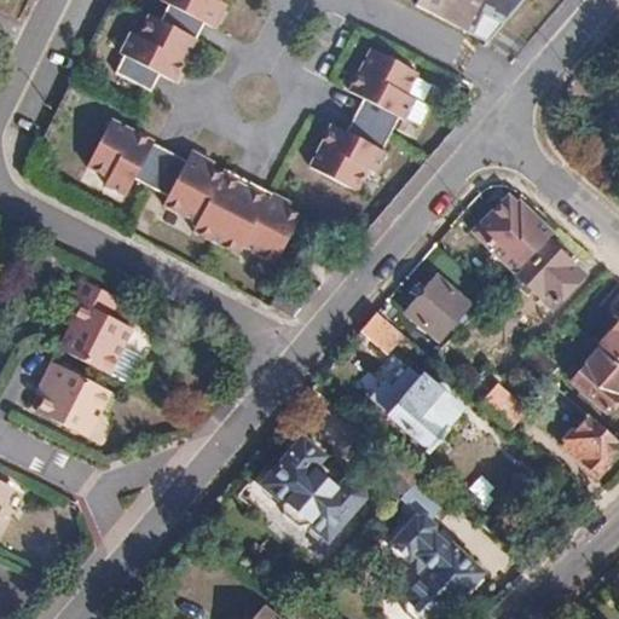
[(161,0),(161,1),(169,6),(161,23),(150,16),(138,39),(132,34),(120,56),(123,58),(115,75),(151,93),(160,76),(168,59),(183,67),(204,25),(214,29),(226,6),(220,3),(220,0),(161,0)]
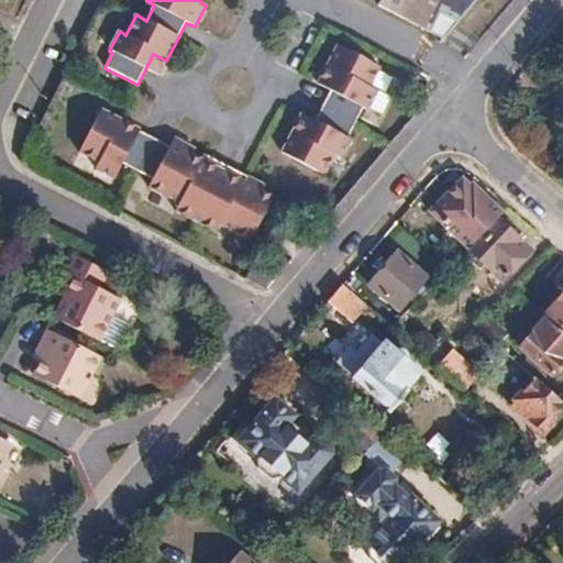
[(382,0),(378,6),(432,33),(441,14),(457,22),(476,0),(382,0)]
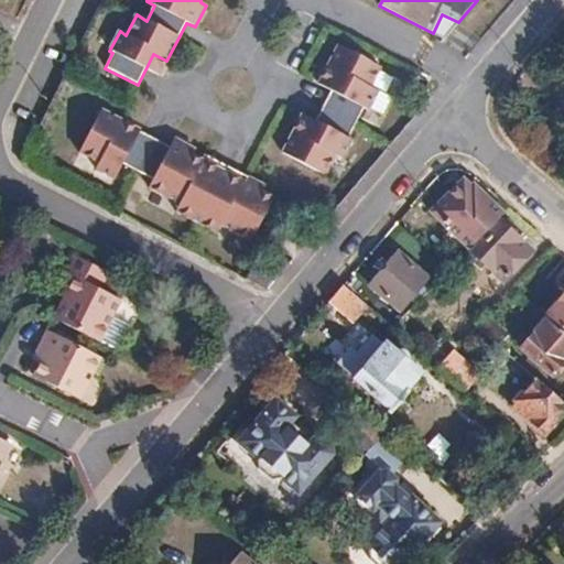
[(306,137),(293,129),(280,152),(322,175),(333,155),(339,160),(350,141),(347,139),(364,109),(367,111),(377,93),(371,88),(382,67),(339,45),(327,68),(333,73),(325,87),(332,91),(314,121),(306,137)]
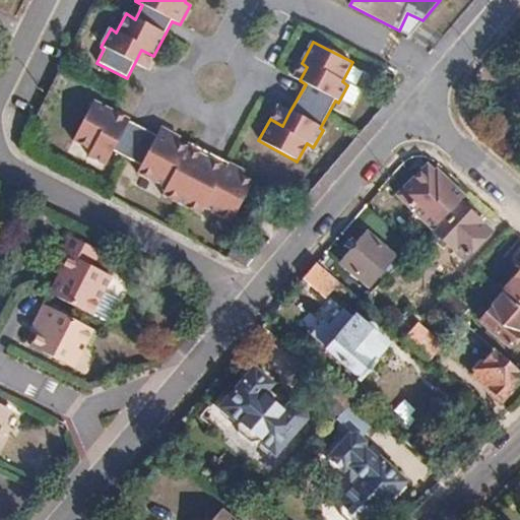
[(141,50),(134,64),(146,70),(153,56),(141,50)]
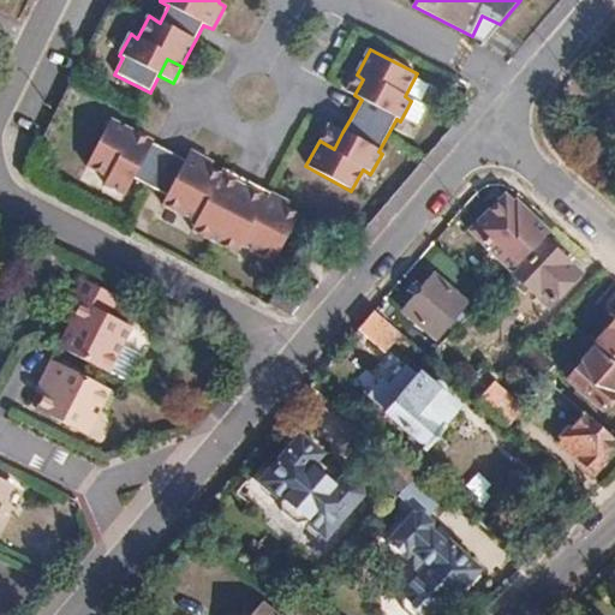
[(363,79),(357,75),(347,91),(354,95),(363,79)]
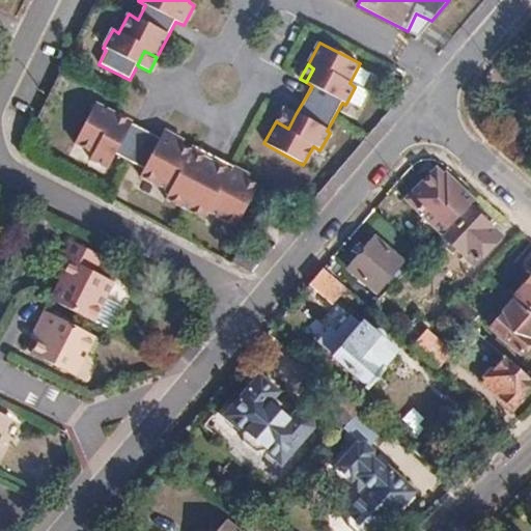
[(113,121),(116,115),(94,104),(74,143),(93,154),(89,159),(108,168),(115,154),(144,168),(140,175),(169,190),(208,210),(236,224),(257,184),(247,177),(189,148),(180,144),(179,147),(159,138),(131,123),(128,129),(113,121)]
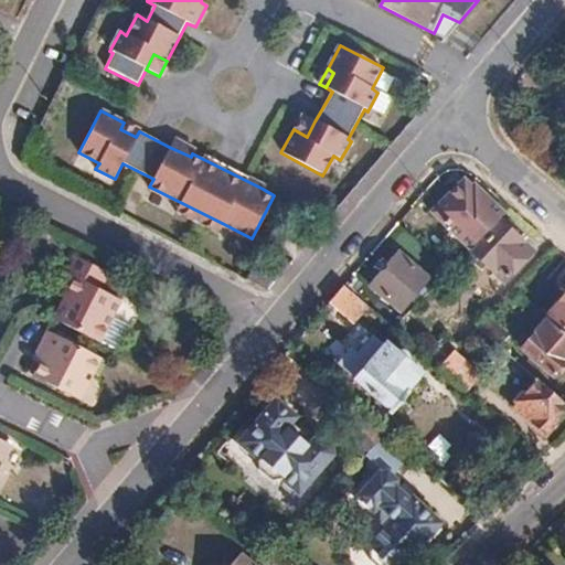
[(302,114),(294,129),(307,137),(315,121),(302,114)]
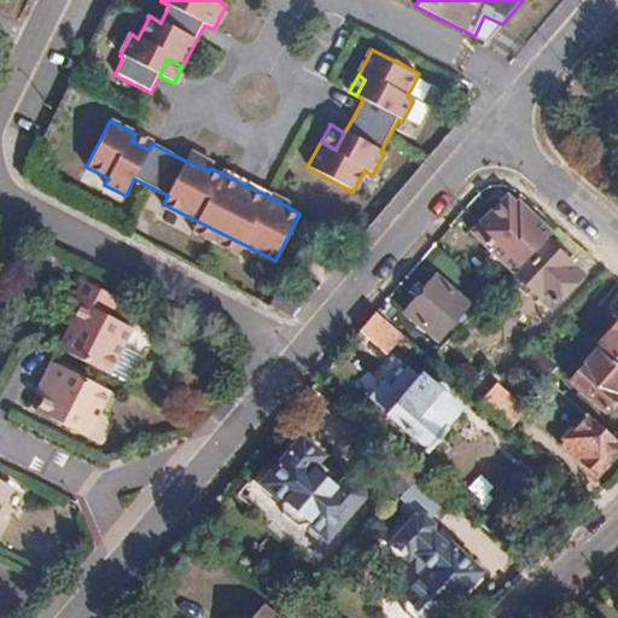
[(152,144),(135,134),(132,141),(149,150),(152,144)]
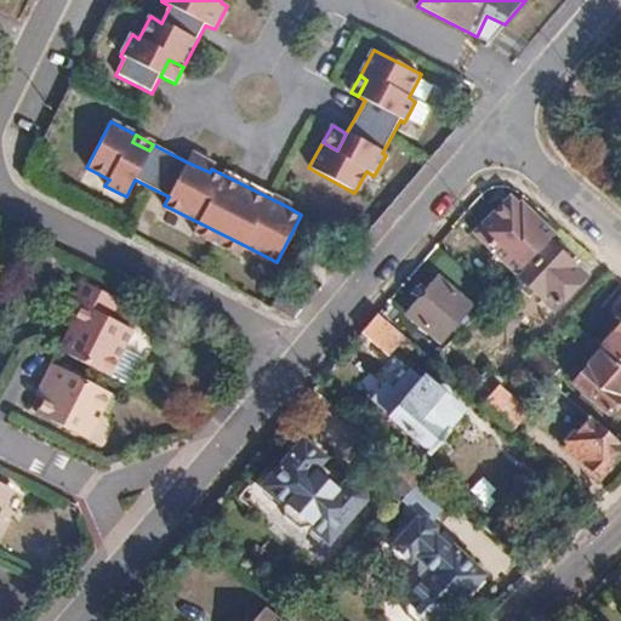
[(191,152),(186,161),(210,172),(211,169),(214,164),(191,152)]
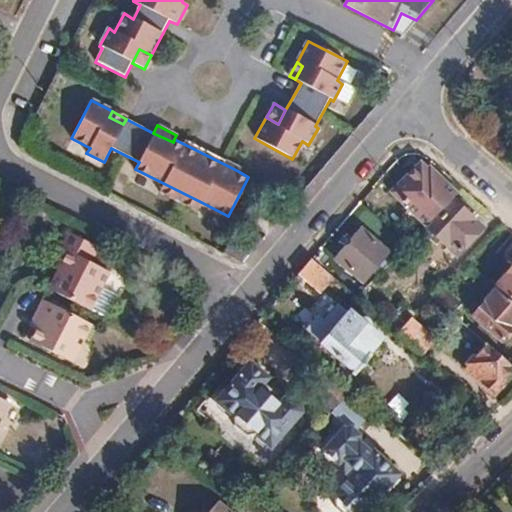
[(182,143),(238,171),(241,167),(185,138),(182,143)]
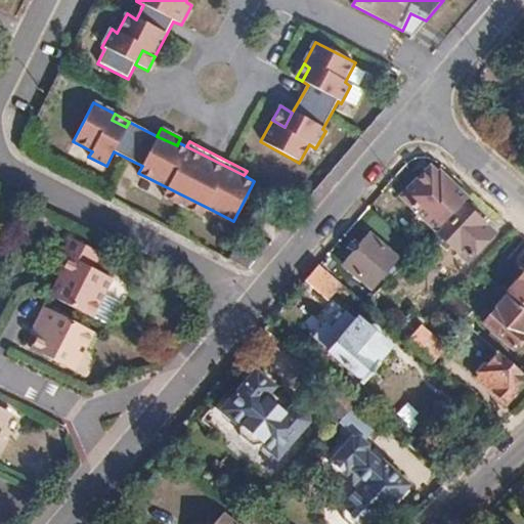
[(434,229),(466,197),(437,170),(434,173),(427,166),(418,176),(399,194),(422,218),(434,229)]
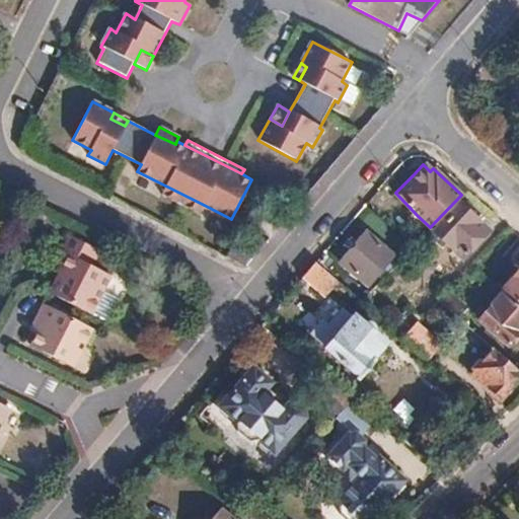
[(395,193),(414,174),(404,166),(386,184),(395,193)]
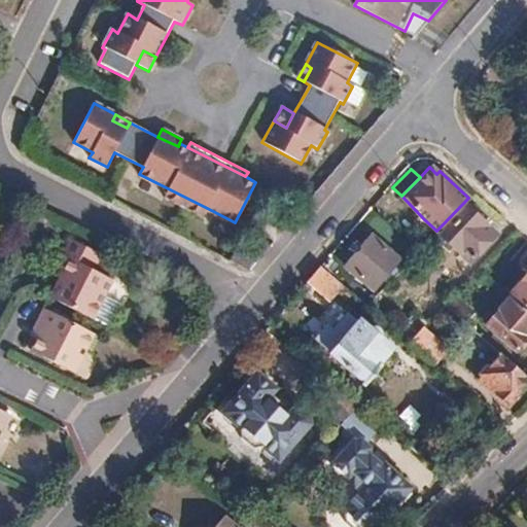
[(207,208),(168,188),(165,196),(203,215),(207,208)]
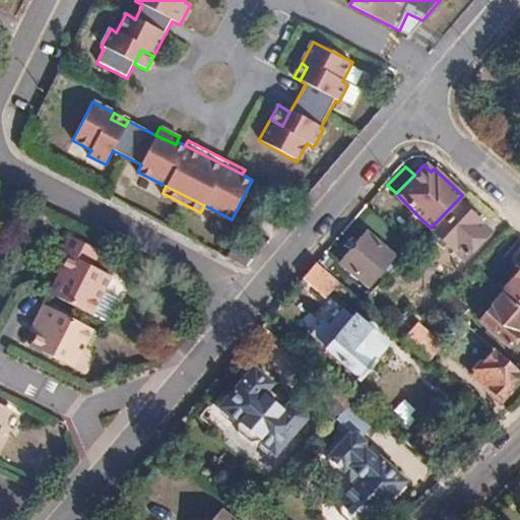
[(440,236),(462,257),(488,231),(474,218),(476,213),(467,204),(462,206),(459,203),(434,231),(440,236)]
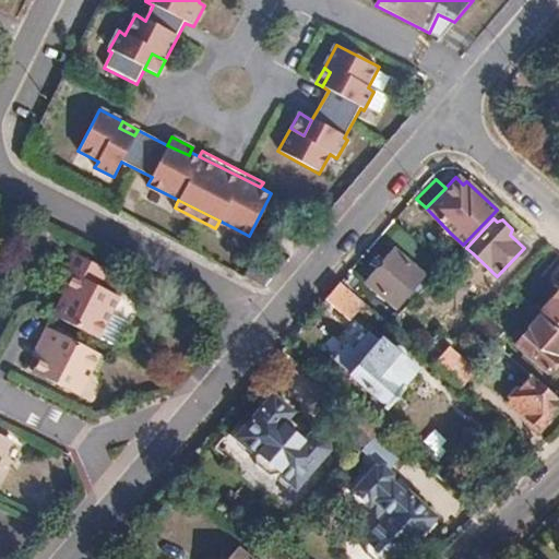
[(364,283),(392,308),(420,275),(392,250),(364,283)]
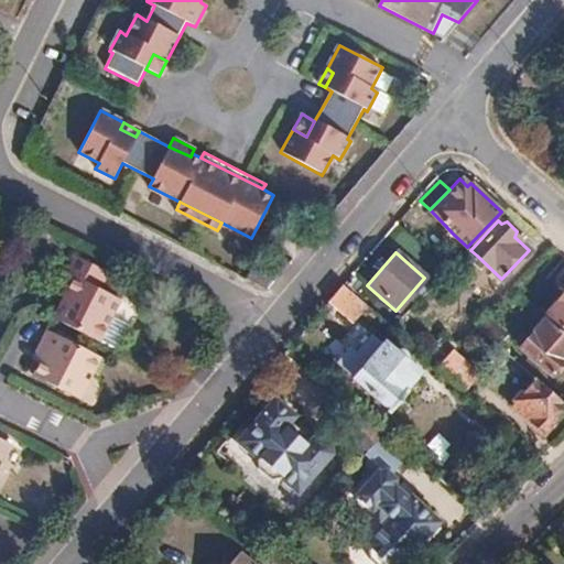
[(65,299),(53,320),(99,343),(121,302),(99,291),(108,274),(76,257),(67,274),(75,279),(65,299)]
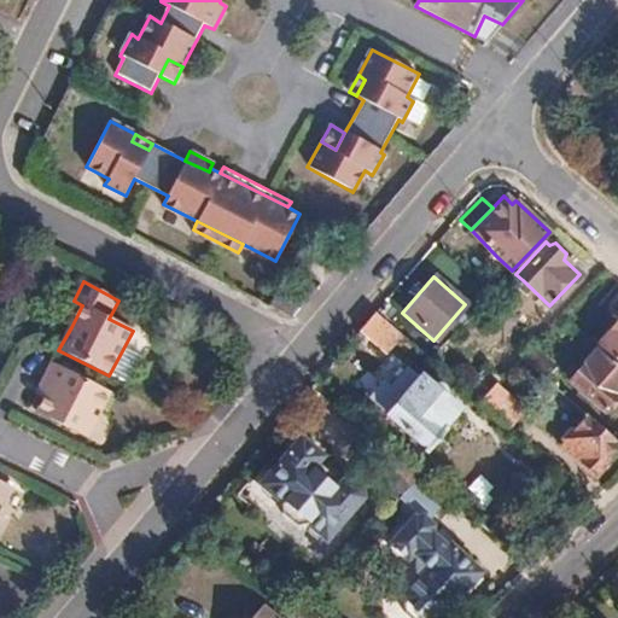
[(58,320),(71,327),(82,305),(74,301),(69,298),(58,320)]
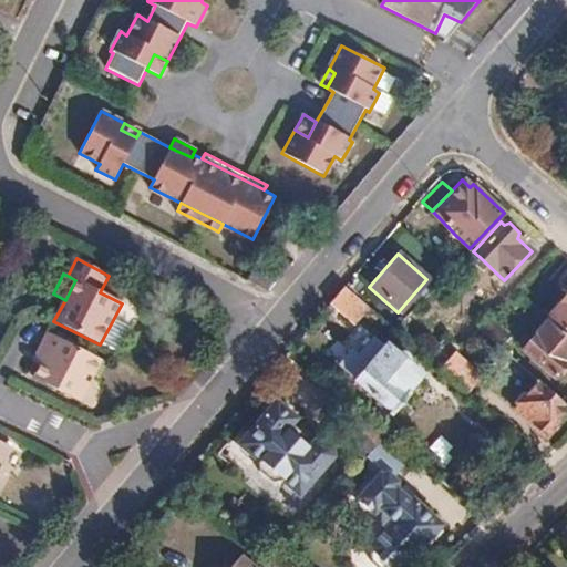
[(382,321),(342,286),(328,302),(352,321),(360,313),(379,329),(384,322),(382,321)]
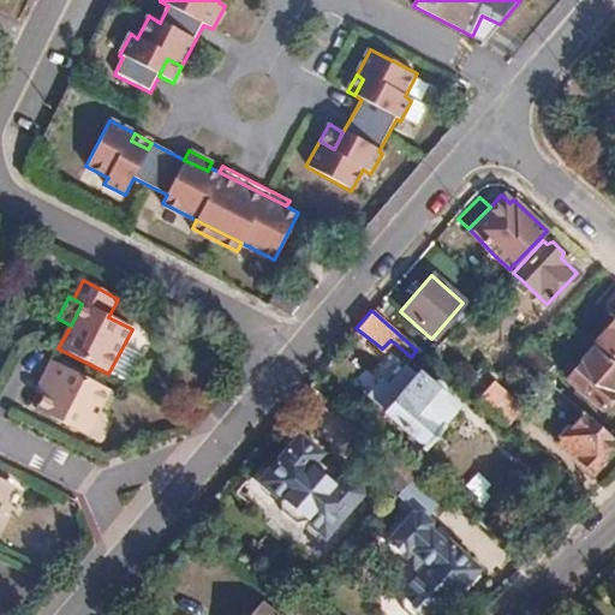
[(614,362),(614,318),(593,345),(596,346),(614,362)]
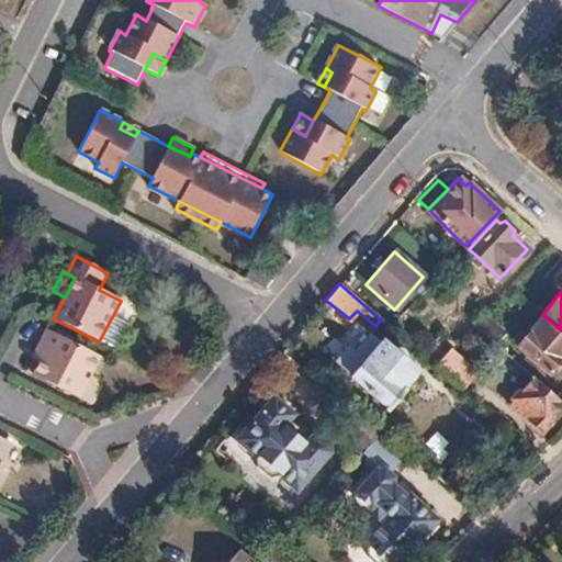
[(504,332),(483,313),(473,323),(494,343),(504,332)]
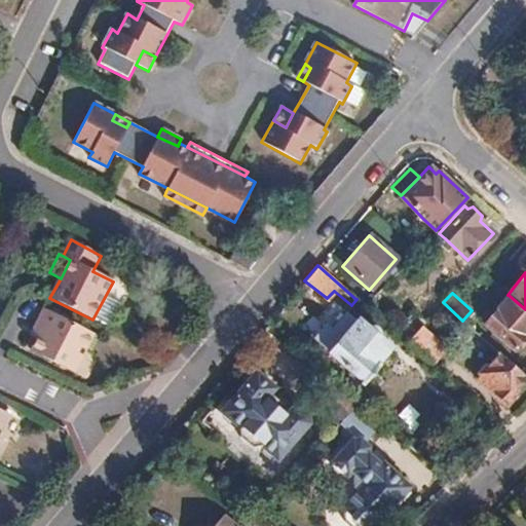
[(525,337),(525,309),(510,296),(485,324),(516,349),(525,337)]
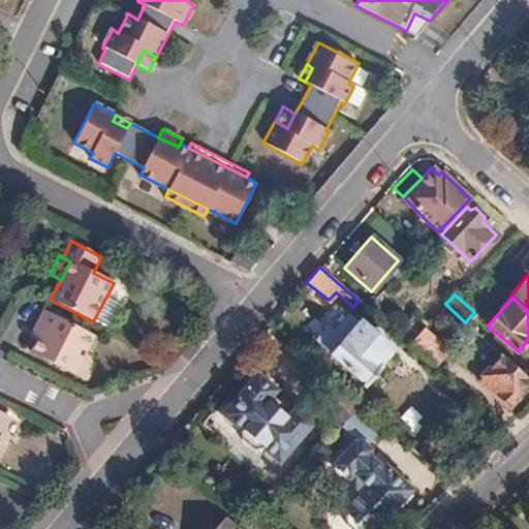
[(44,331),(37,344),(33,353),(73,374),(94,336),(43,312),(36,327),(44,331)]
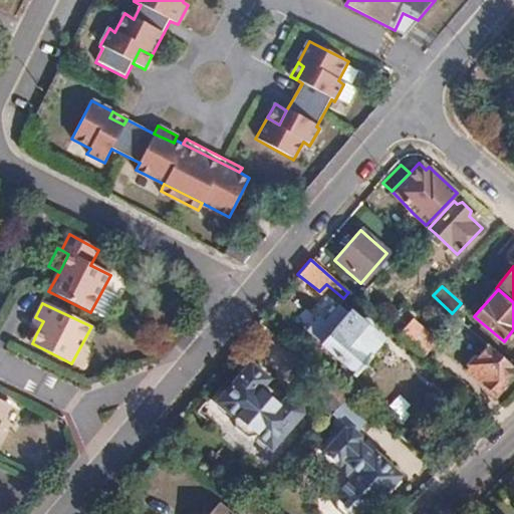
[(411,319),(415,315),(401,305),(384,322),(392,328),(398,333),(411,319)]
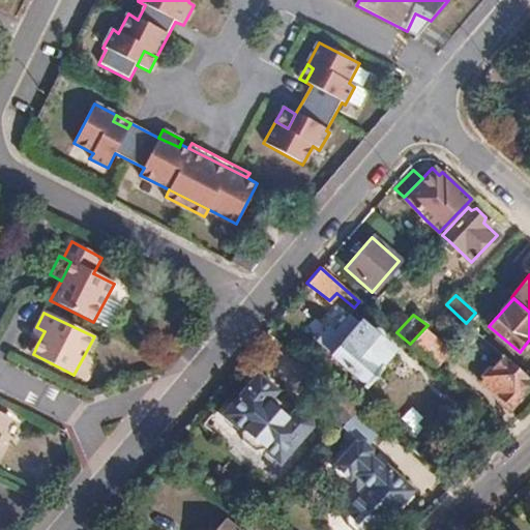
[(382,360),(390,350),(382,345),(383,342),(381,336),(380,334),(377,332),(373,332),(370,333),(358,323),(329,356),(363,384),(382,362),(382,360)]
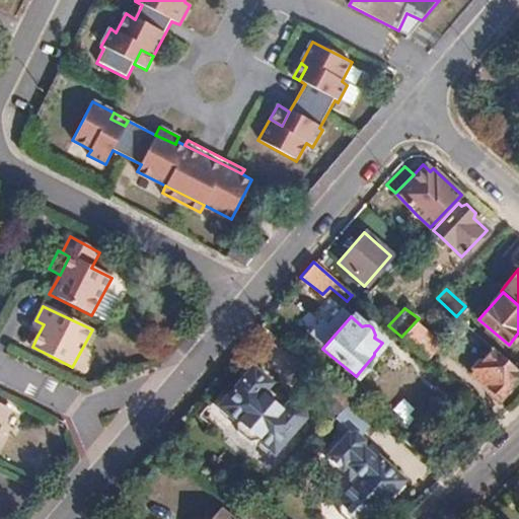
[(29,332),(36,338),(44,324),(35,320),(29,332)]
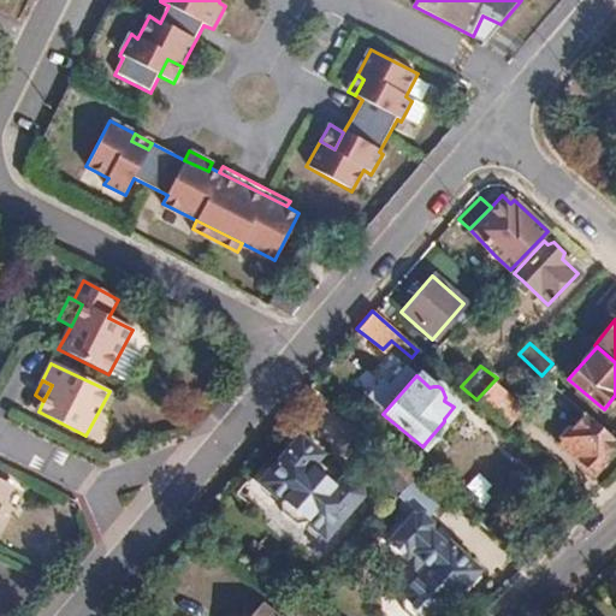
[(520,407),(492,383),(477,400),(504,425),(520,407)]
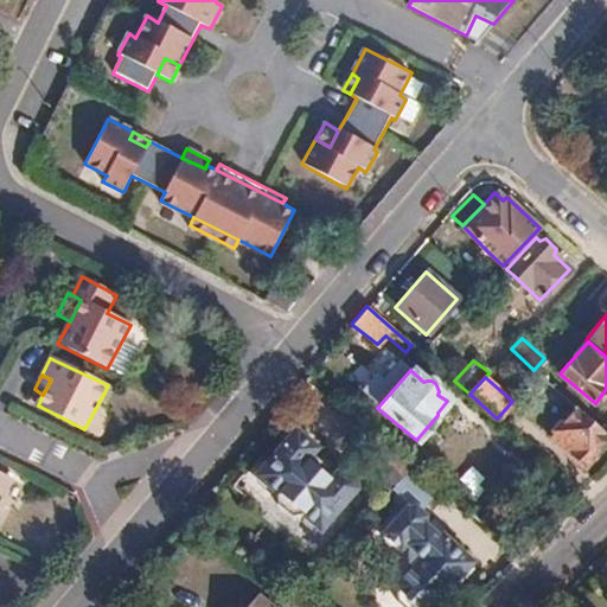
[(582,465),(606,436),(606,435),(575,407),(549,435),(582,465)]
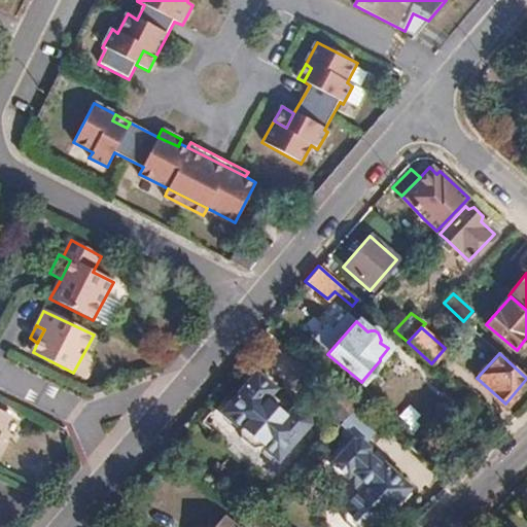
[(261,454),(276,469),(319,423),(257,370),(221,416),(240,435),(240,443),(254,454),(261,454)]
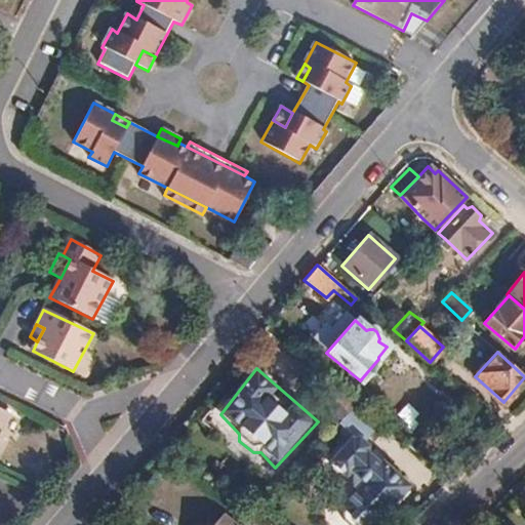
[(376,524),(416,484),(355,435),(333,459),(350,475),(355,470),(357,490),(344,505),(347,508),(348,517),(355,524),(376,524)]
